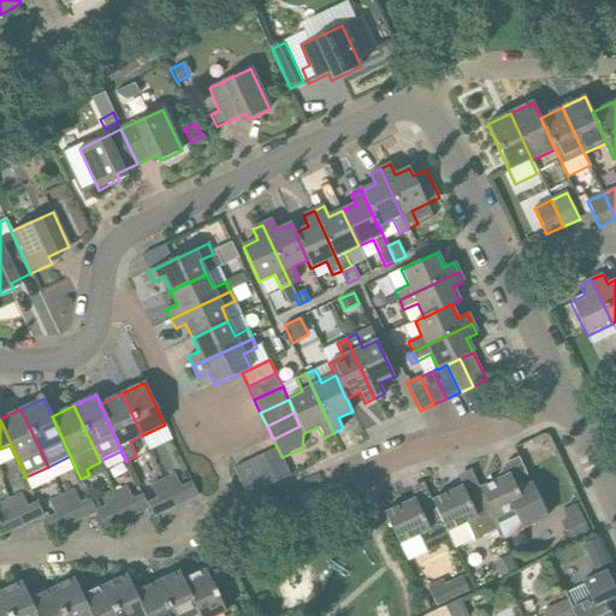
[(264,455),(276,483),(290,477),(282,457),(277,448),(264,455)]
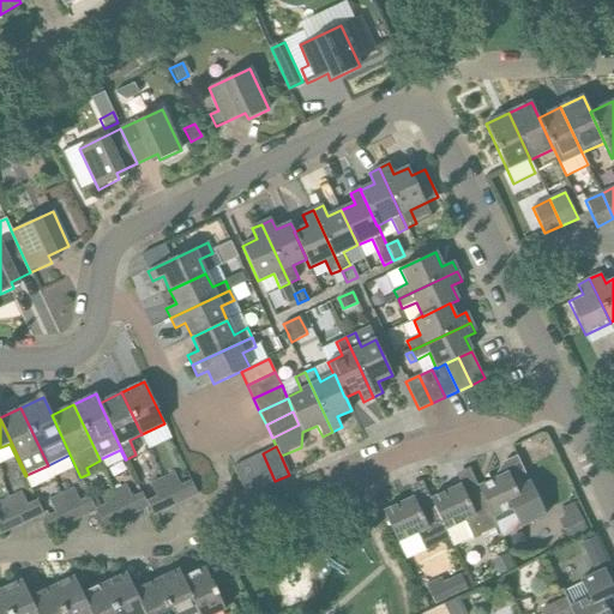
[(248,459),(262,488),(275,481),(263,453),(248,459)]
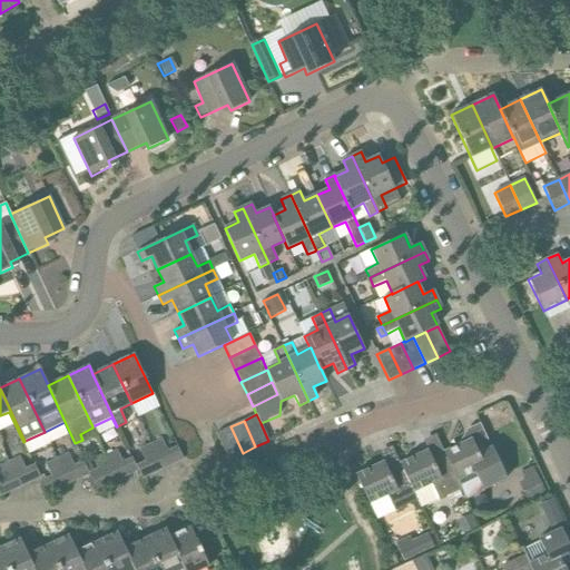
[(217,433),(228,460),(243,453),(231,426),(217,433)]
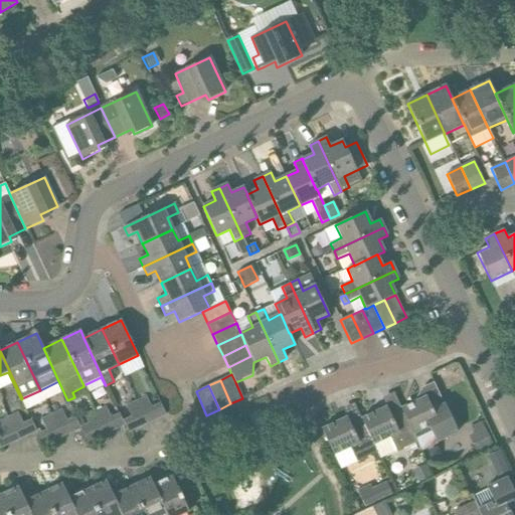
[(428,426),(436,442),(457,432),(444,404),(433,409),(426,396),(400,408),(403,415),(412,435),(413,434),(428,426)]
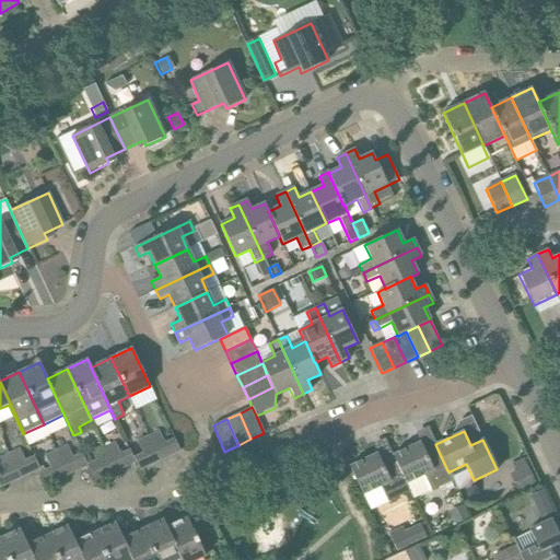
[(175,439),(166,443),(162,432),(148,439),(159,461),(181,451),(175,439)]
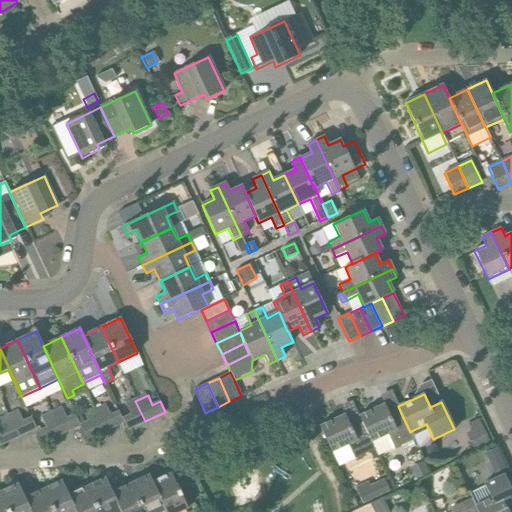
[(127,430),(145,421),(135,401),(126,405),(131,415),(122,419),(124,423),(127,430)]
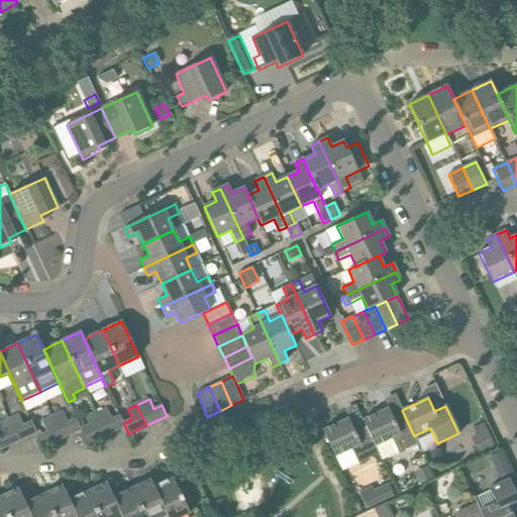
[(106,435),(116,431),(111,420),(106,409),(96,414),(106,435)]
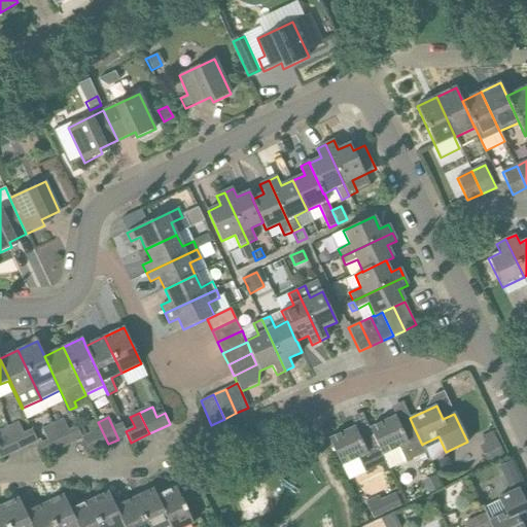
[(422,445),(413,425),(401,430),(395,417),(370,429),(373,435),(386,463),(389,469),(427,452),(423,444),(422,445)]
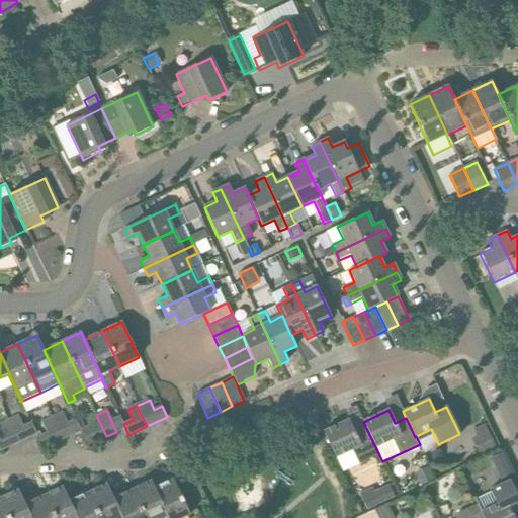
[(62,439),(81,431),(76,420),(65,425),(60,414),(52,418),(62,439)]
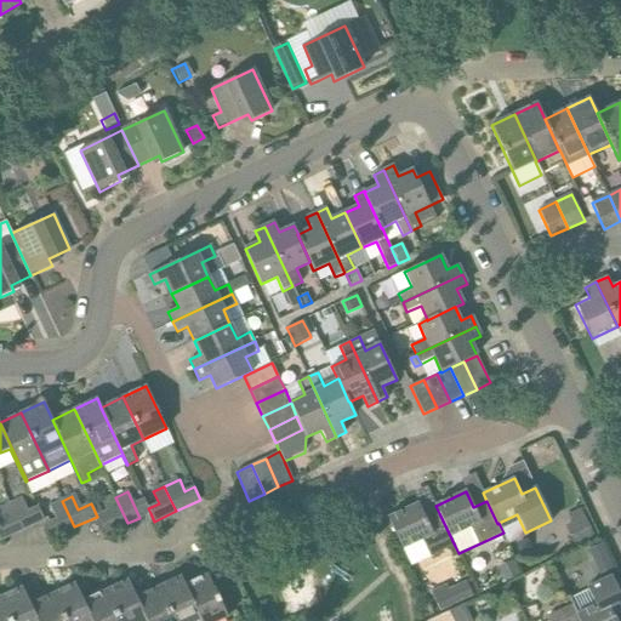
[(106,534),(127,523),(115,497),(102,502),(108,516),(104,518),(100,520),(106,534)]
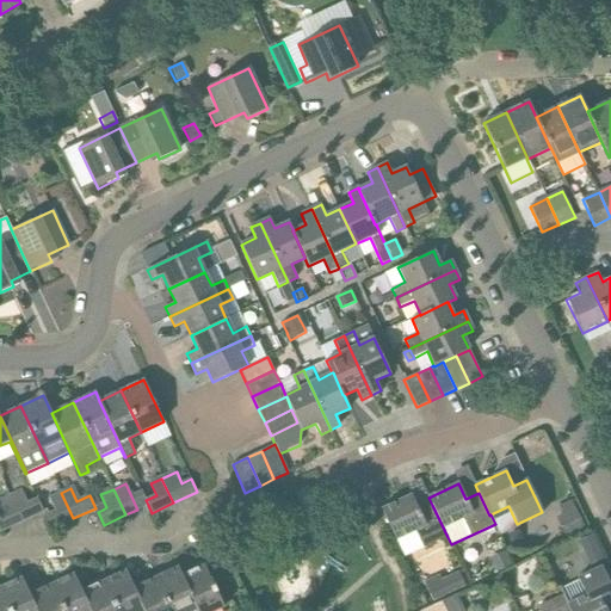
[(44,511),(38,499),(28,504),(22,491),(10,495),(22,522),(44,511)]
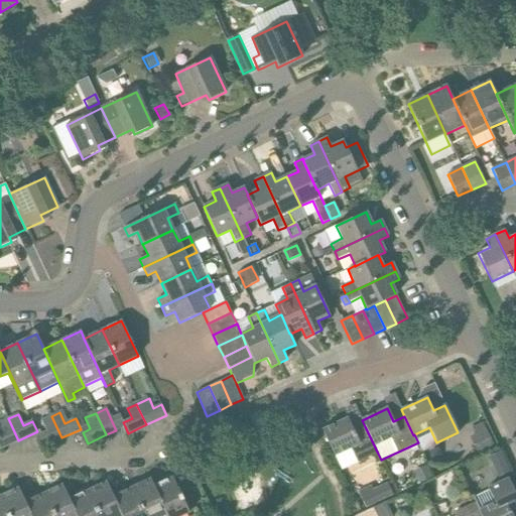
[(111,419),(116,430),(125,426),(123,422),(120,415),(111,419)]
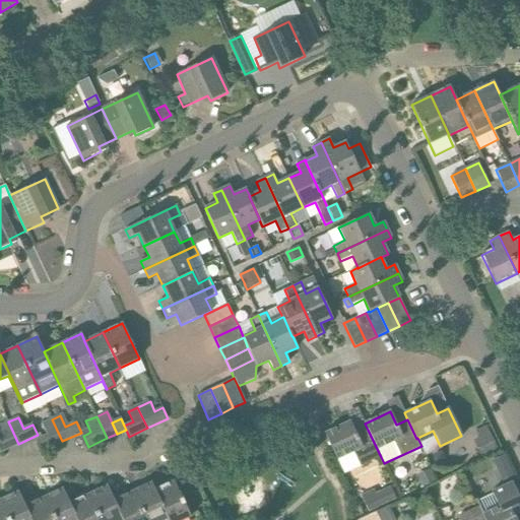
[(44,450),(62,441),(52,419),(45,424),(50,434),(39,439),(44,450)]
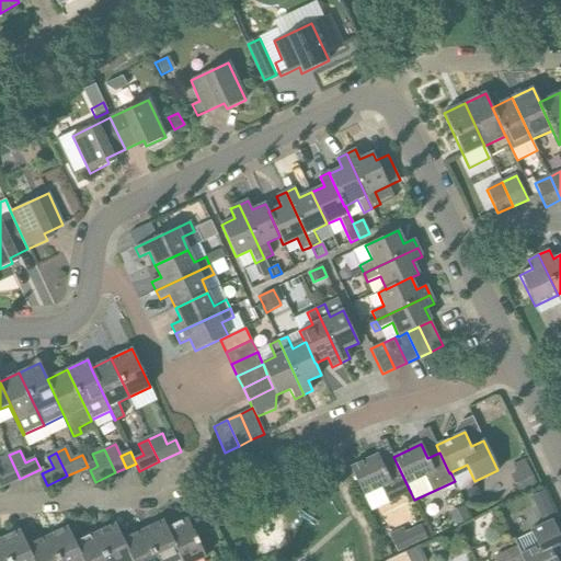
[(82,455),(88,467),(90,470),(94,468),(90,458),(89,457),(87,453),(82,455)]
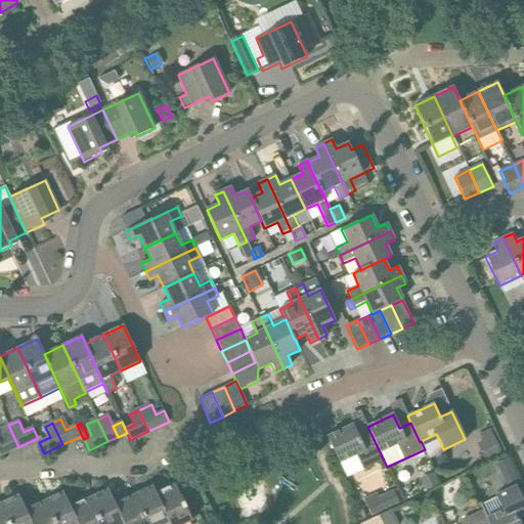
[(0,455),(18,447),(8,425),(0,429),(0,435),(3,441),(0,442),(0,455)]
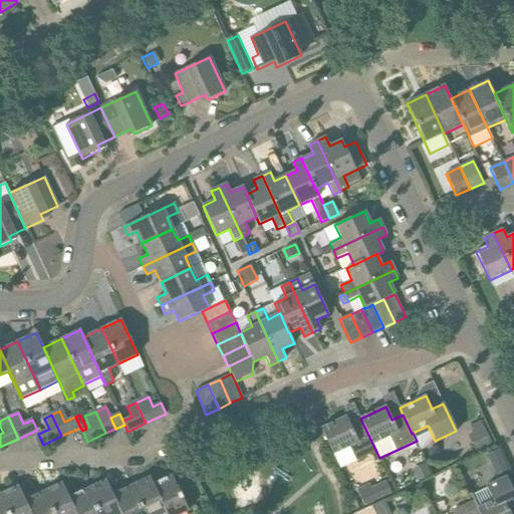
[(376,452),(363,425),(352,430),(346,417),(321,429),(333,454),(348,447),(355,462),(376,452)]
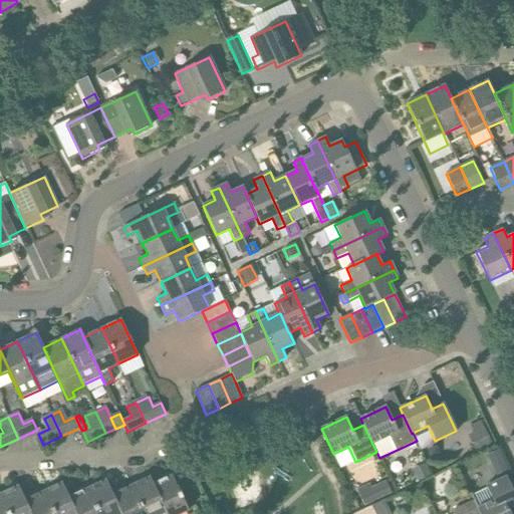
[(473,434),(485,429),(481,421),(470,427),(473,434)]
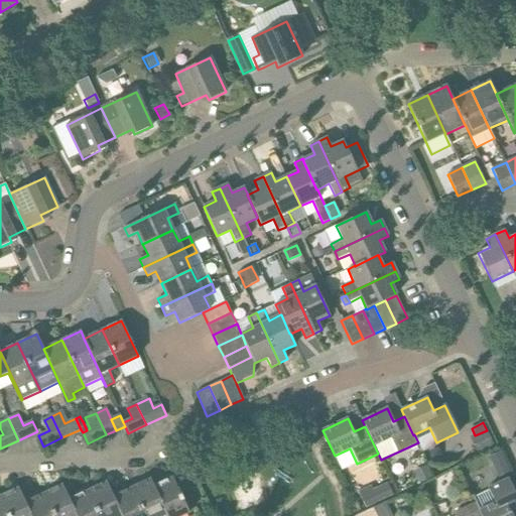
[(494,445),(487,430),(475,435),(470,438),(477,454),(483,450),(494,445)]
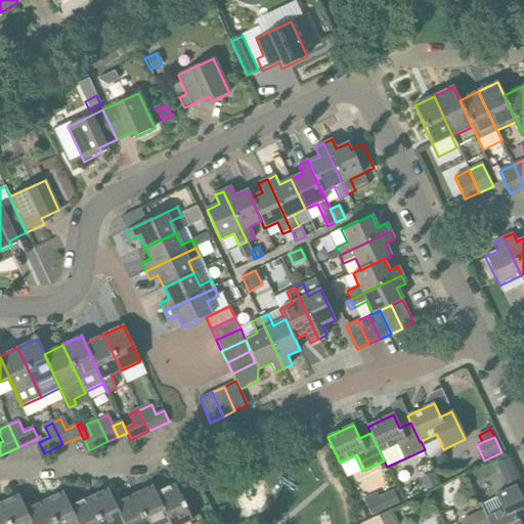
[(513,469),(508,459),(496,464),(501,475),(513,469)]
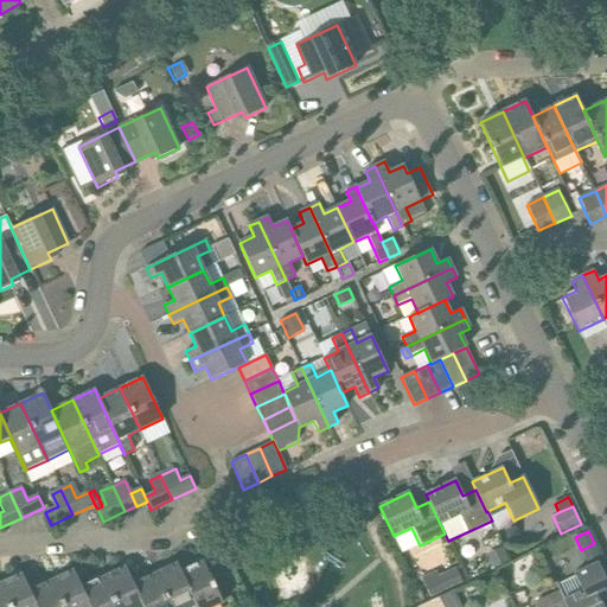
[(509,562),(502,548),(486,555),(493,569),(509,562)]
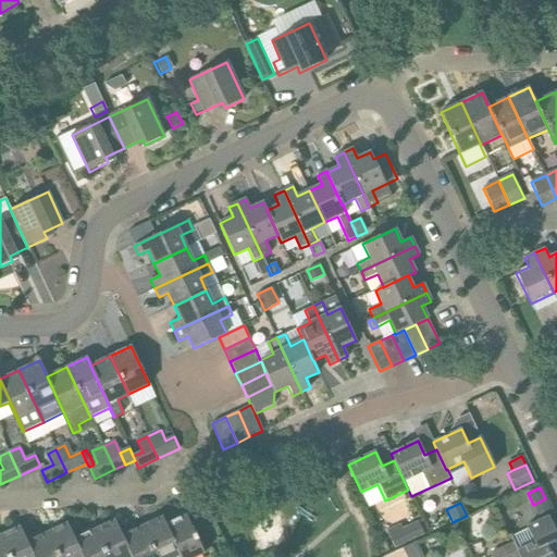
[(180,556),(196,556),(203,554),(186,516),(165,524),(180,555),(180,556)]
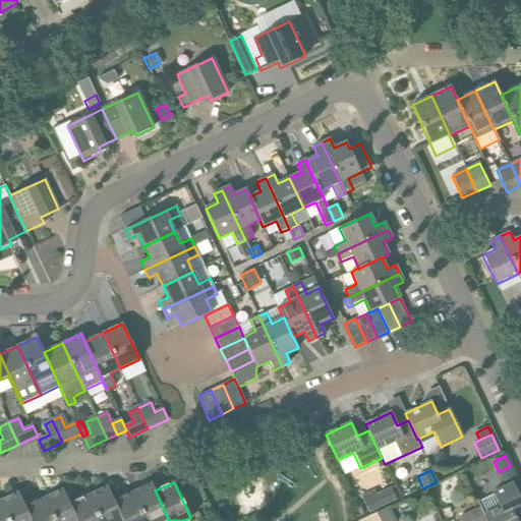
[(168,519),(155,490),(152,483),(132,493),(146,520),(165,520),(168,519)]
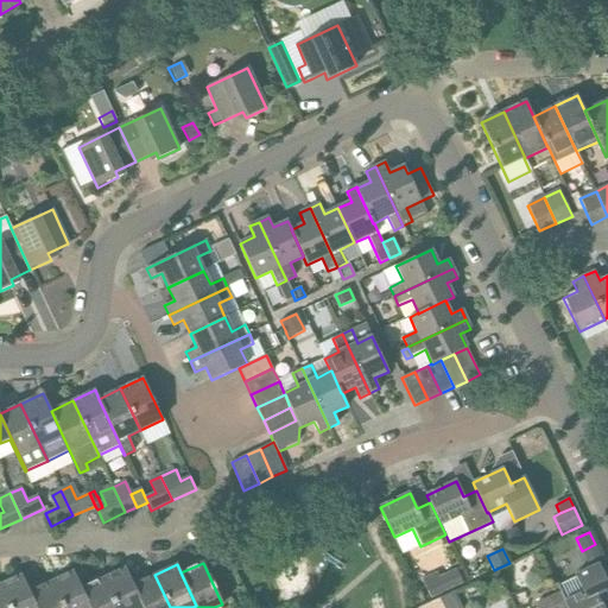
[(603,607),(601,602),(607,599),(607,583),(599,564),(575,575),(576,577),(557,587),(559,593),(564,601),(563,602),(565,607),(603,607)]
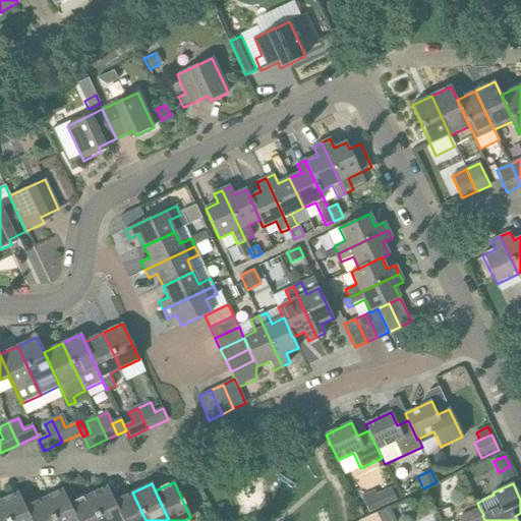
[(123,520),(114,501),(108,486),(88,496),(99,520),(123,520)]
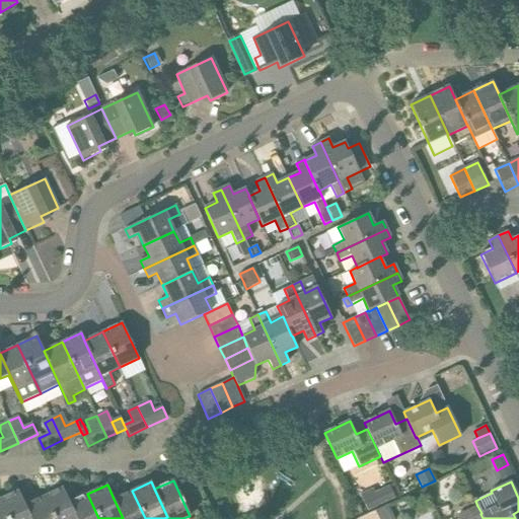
[(375,493),(381,505),(395,498),(390,486),(375,493)]
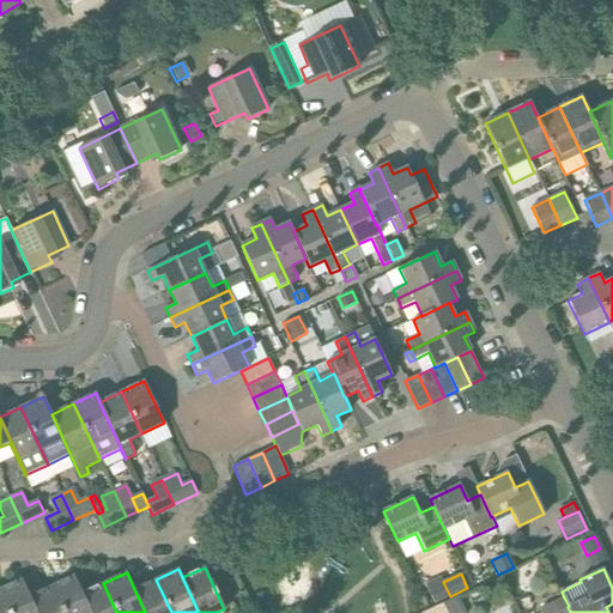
[(91,612),(83,594),(74,576),(53,586),(65,612),(91,612)]
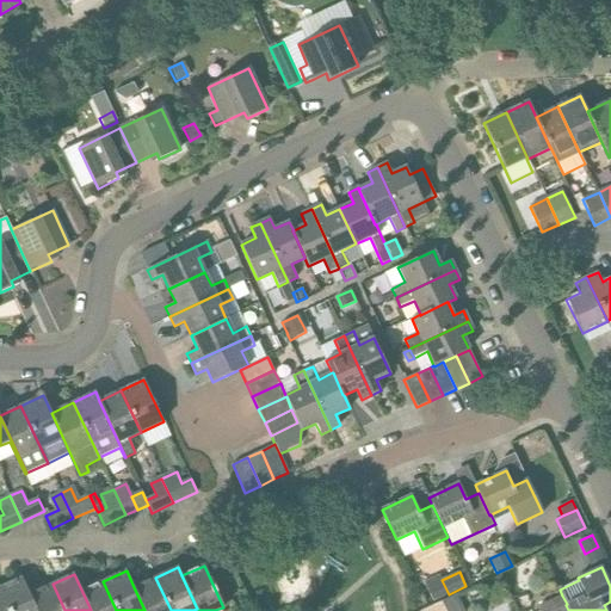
[(37,610),(30,596),(22,578),(0,587),(0,590),(10,610),(37,610)]
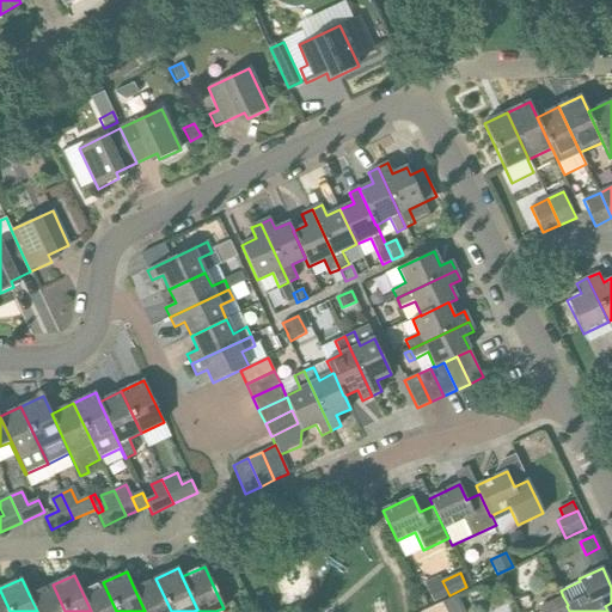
[(171,611),(155,579),(134,588),(145,611),(171,611)]
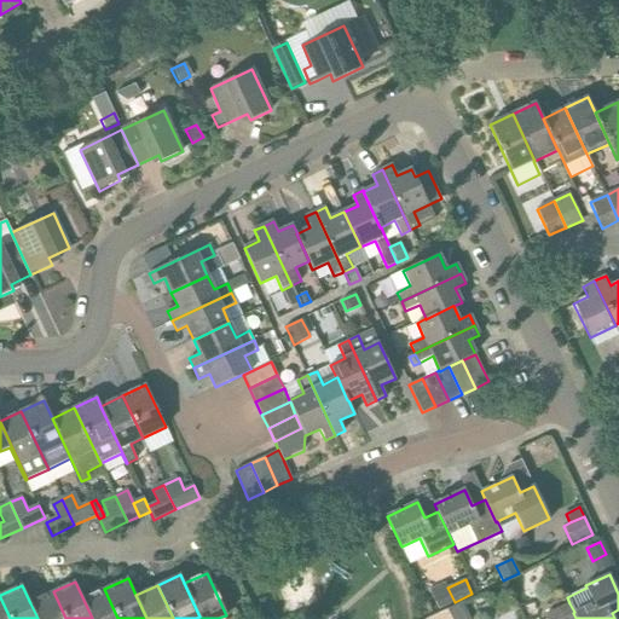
[(117,618),(104,589),(84,600),(92,618),(117,618)]
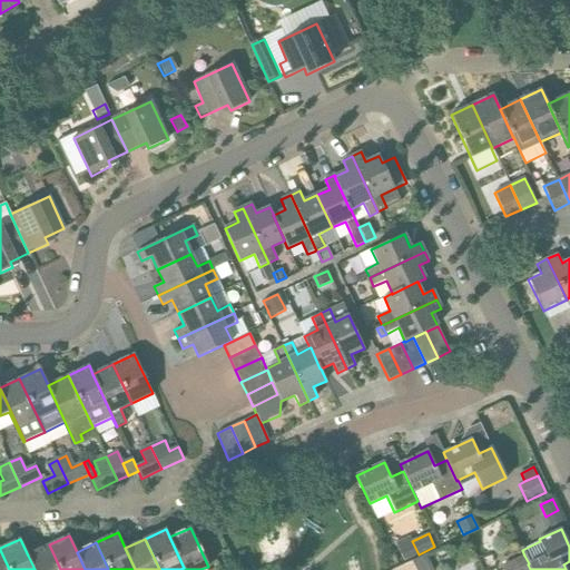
[(60,569),(49,544),(28,556),(35,569),(60,569)]
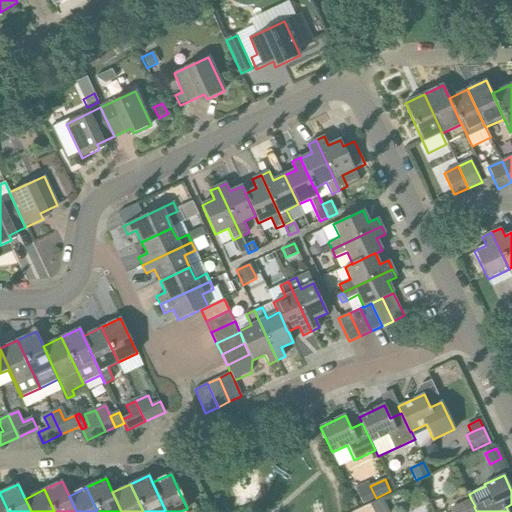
[(8,511),(0,494),(0,511),(8,511)]
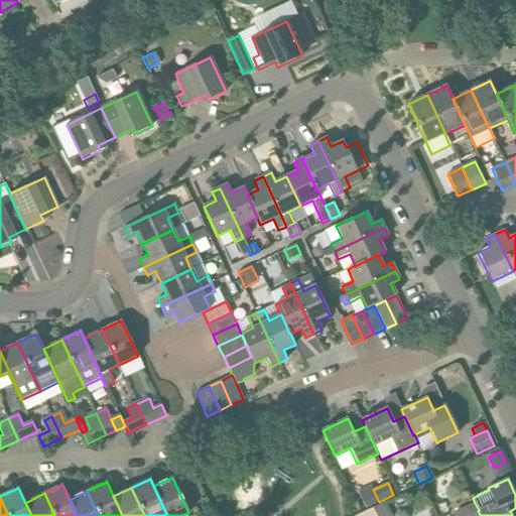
[(391,515),(385,503),(373,509),(376,515),(391,515)]
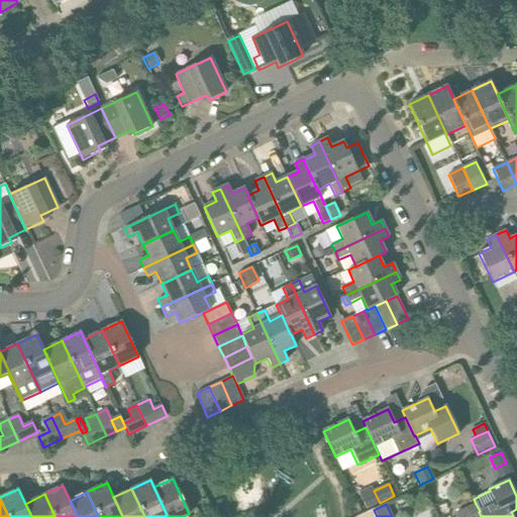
[(481,516),(479,512),(480,511),(476,504),(455,513),(456,516),(481,516)]
